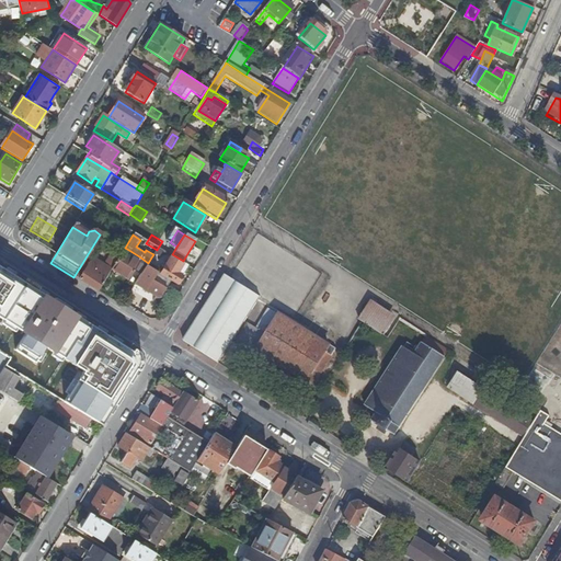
[(130,251),(125,248),(118,258),(117,259),(123,262),(130,251)]
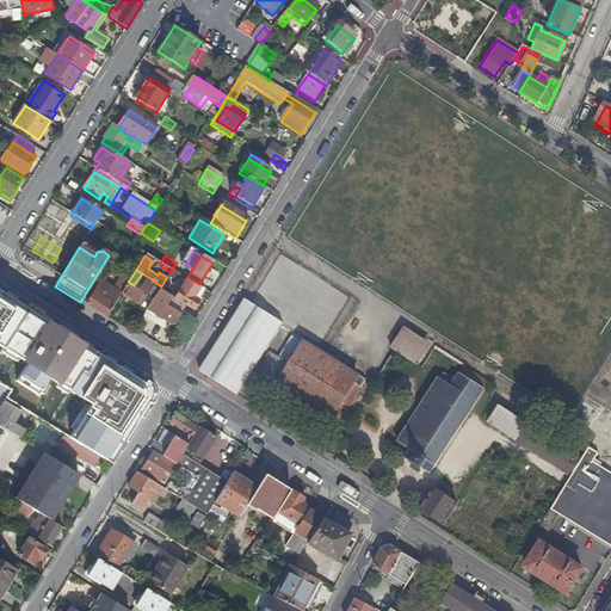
[(178,277),(171,272),(167,277),(165,281),(172,285),(178,277)]
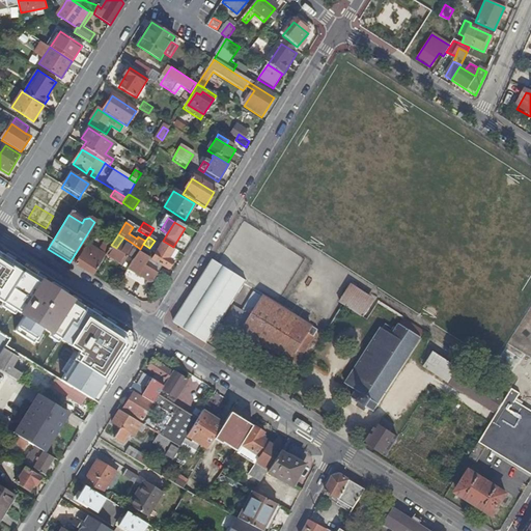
[(104,256),(111,245),(112,244),(105,240),(96,252),(104,256)]
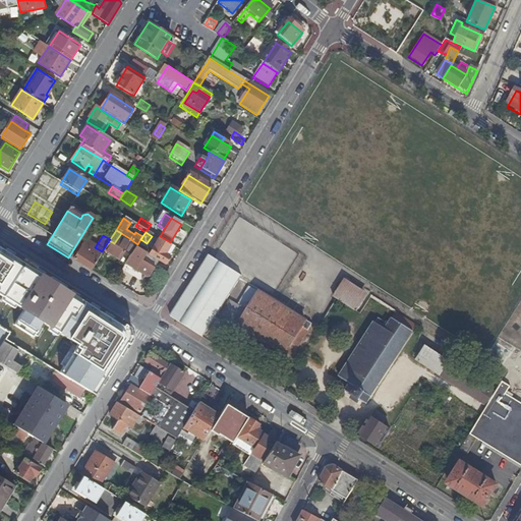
[(137,244),(129,238),(125,244),(127,245),(124,250),(131,254),(134,248),(137,244)]
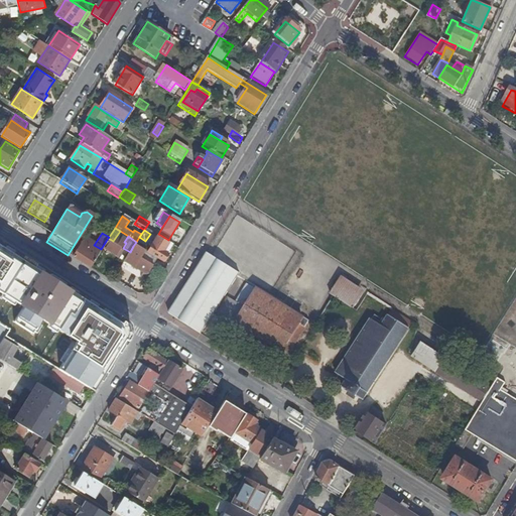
[(172,248),(155,237),(145,254),(133,246),(130,252),(129,253),(123,263),(141,274),(139,278),(145,282),(147,278),(145,277),(155,261),(161,265),(172,248)]
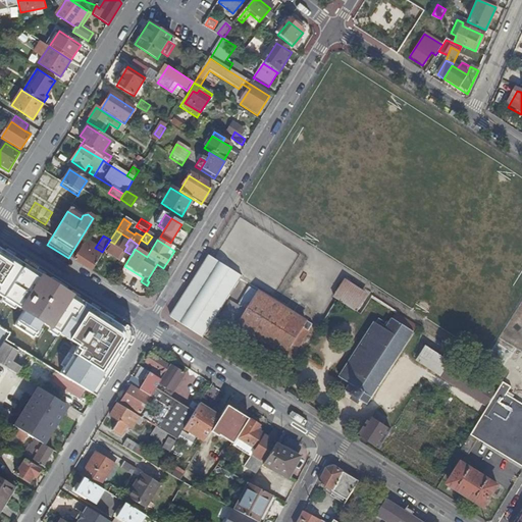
[(72,261),(90,272),(102,253),(102,252),(95,248),(85,241),(77,252),(72,261)]
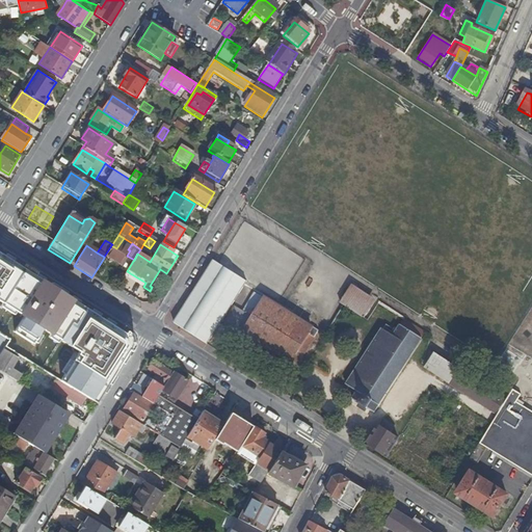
[(116,248),(111,245),(104,257),(104,258),(120,267),(126,257),(127,256),(130,250),(128,249),(122,245),(120,250),(116,248)]
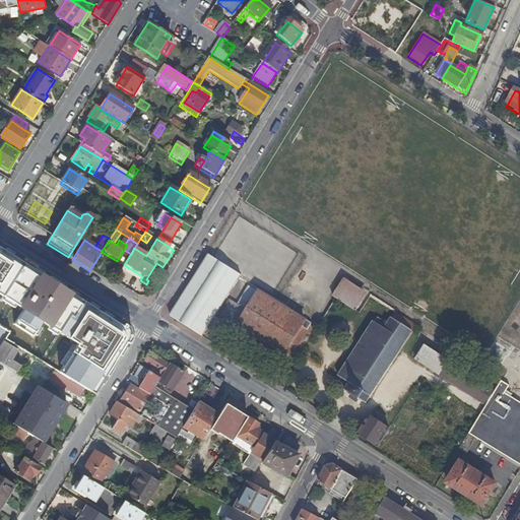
[(76,343),(59,372),(82,386),(94,394),(129,342),(133,337),(129,326),(125,323),(4,252),(0,249),(0,295),(22,310),(13,324),(35,338),(43,324),(76,343)]
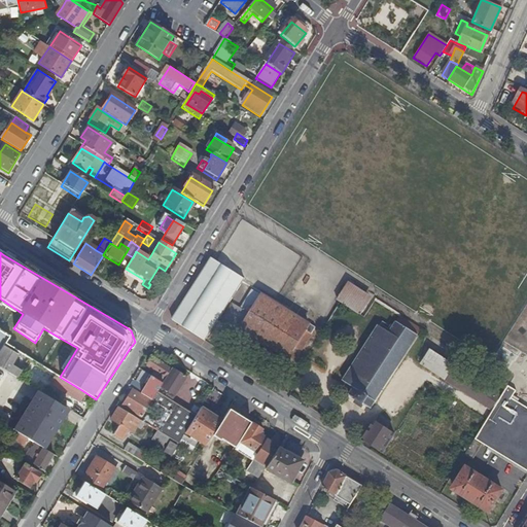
[(74,252),(69,260),(73,264),(78,254),(74,252)]
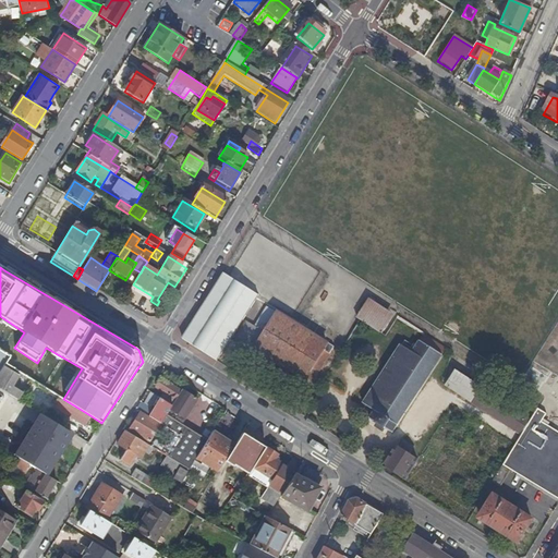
[(223,271),(183,337),(218,360),(259,293),(223,271)]
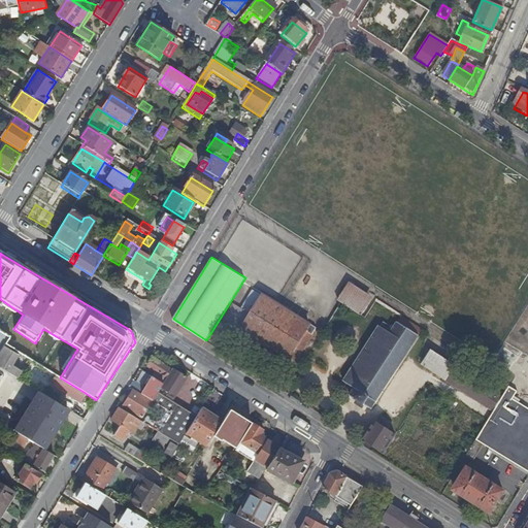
[(342,303),(361,316),(372,298),(349,283),(337,301),(342,303)]
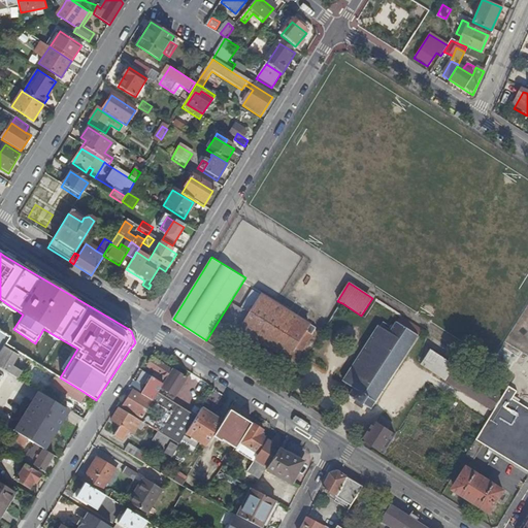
[(239,309),(251,317),(261,299),(251,293),(239,309)]
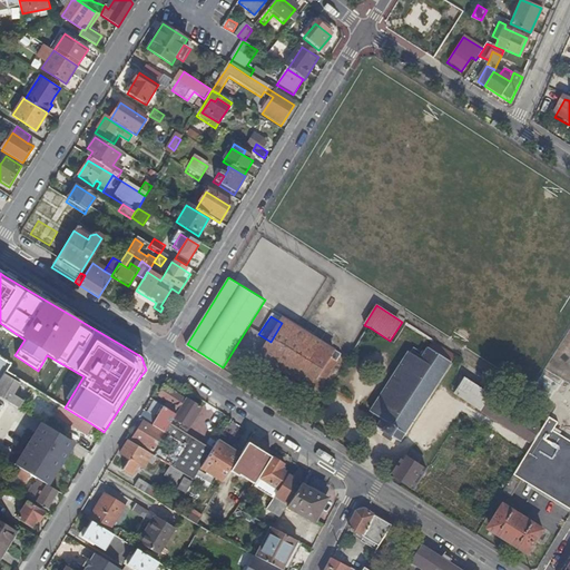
[(332,354),(282,323),(271,342),(258,334),(252,330),(241,346),(310,390),(317,377),(322,381),(332,364),(327,361),(332,354)]
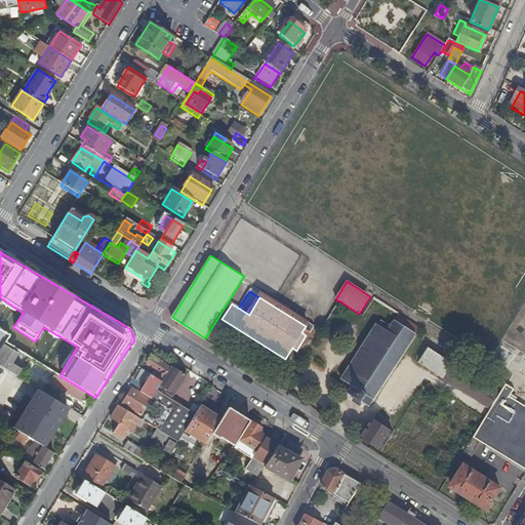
[(416,329),(396,316),(392,322),(413,335),(416,329)]
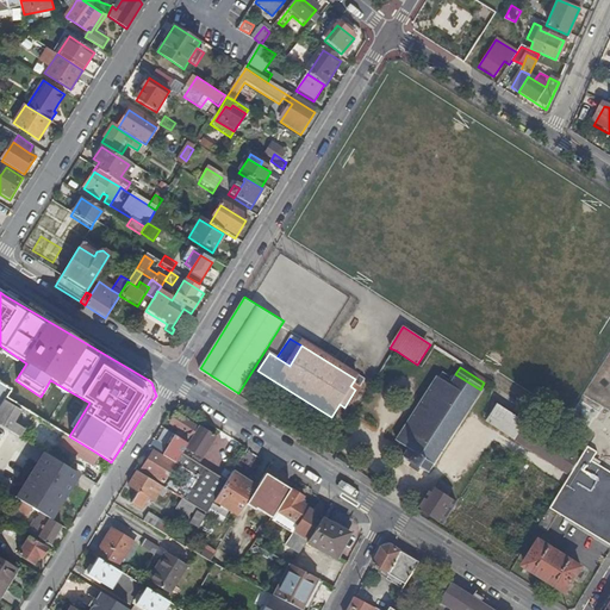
[(455,374),(452,383),(439,374),(396,443),(408,452),(402,461),(428,477),(481,391),(480,390),(455,374)]
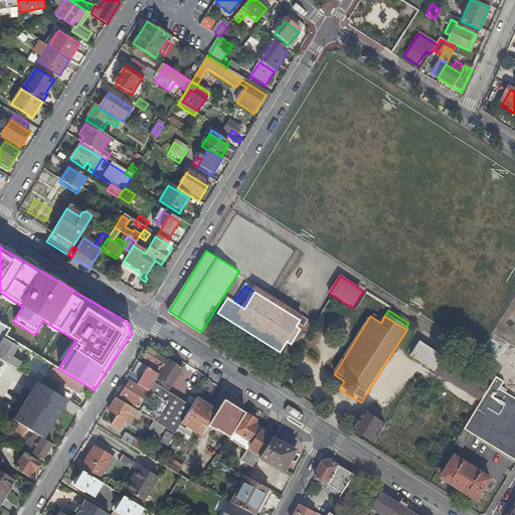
[(304,323),(300,320),(296,326),(300,329),(304,323)]
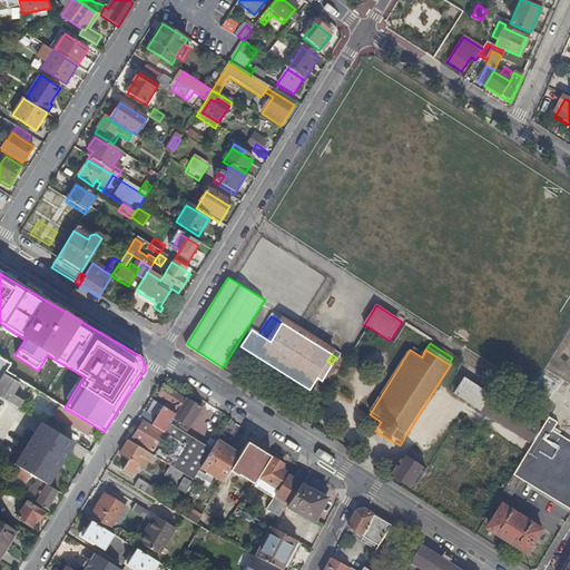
[(0,383),(0,396),(10,403),(17,408),(21,400),(13,394),(19,385),(8,379),(3,386),(0,383)]
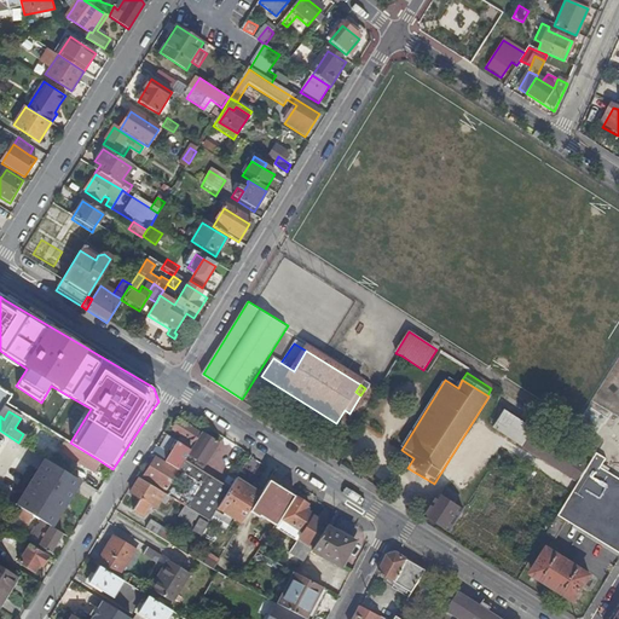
[(532,432),(534,434),(541,424),(534,421),(528,429),(504,415),(493,432),(522,449),(532,432)]
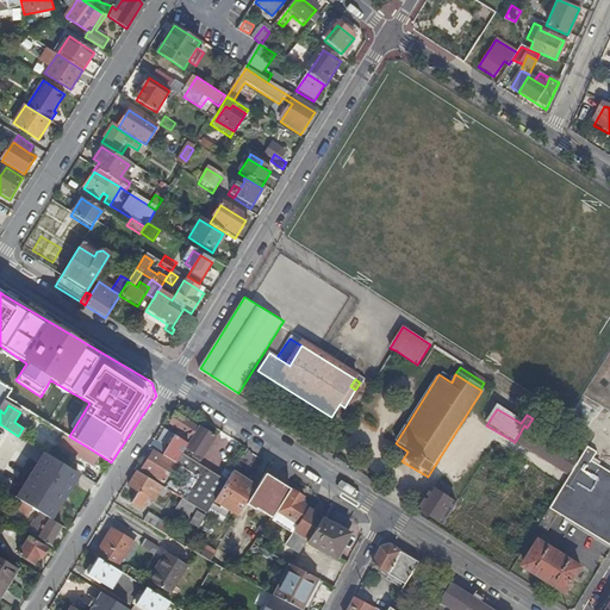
[(162,456),(175,465),(181,455),(185,449),(197,429),(175,416),(169,425),(178,430),(174,437),(162,456)]
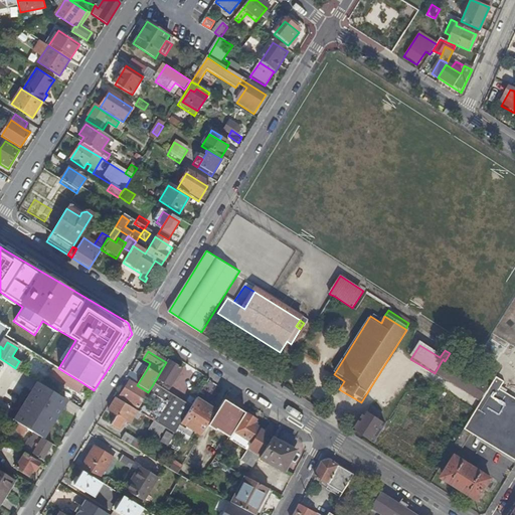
[(465,363),(450,353),(445,361),(447,362),(461,370),(465,363)]
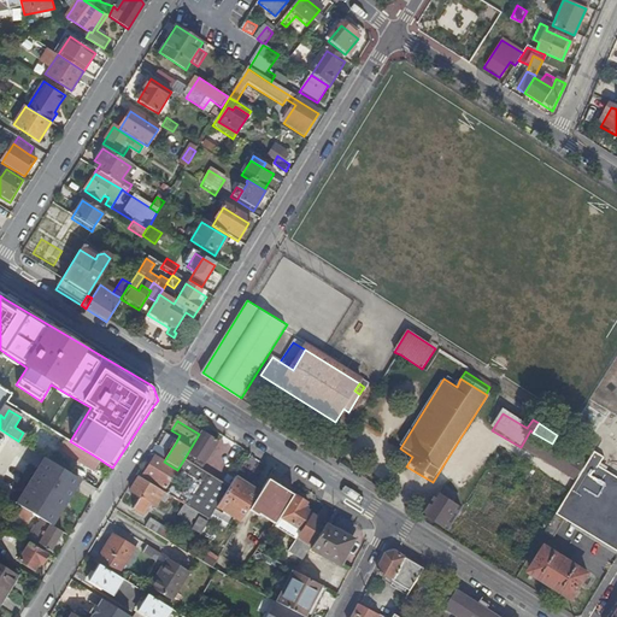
[(0,454),(11,436),(0,429),(0,454)]
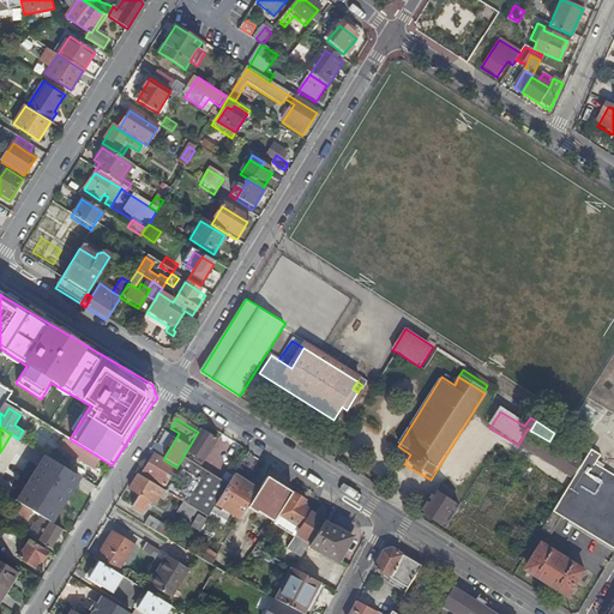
[(179,433),(170,428),(167,434),(175,440),(179,433)]
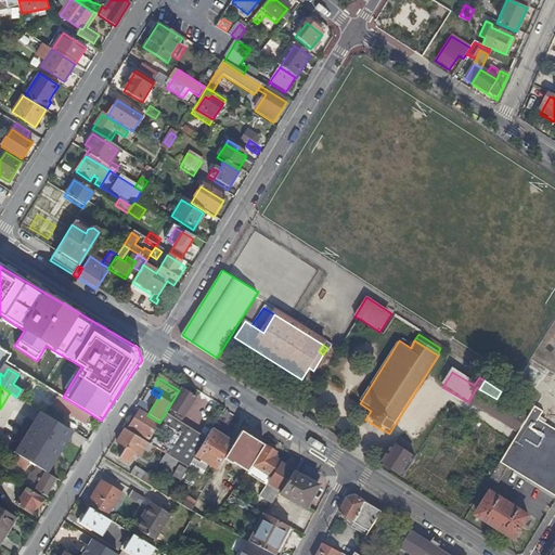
[(519,434),(529,418),(497,399),(481,390),(479,389),(477,387),(468,402),(472,404),(519,434)]
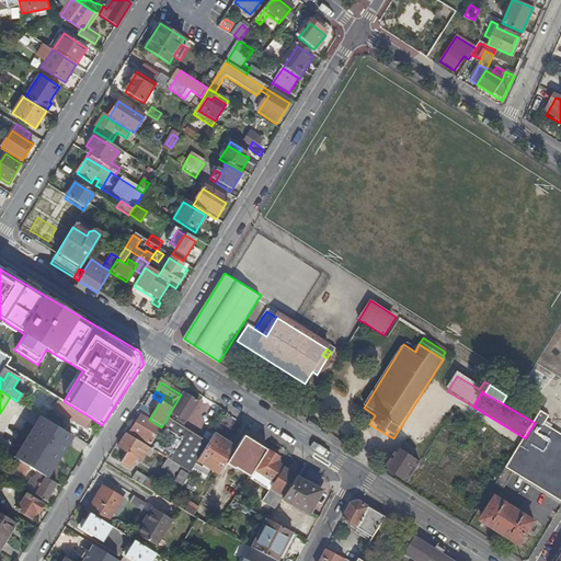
[(181,395),(170,413),(185,422),(197,402),(182,393),(181,395)]
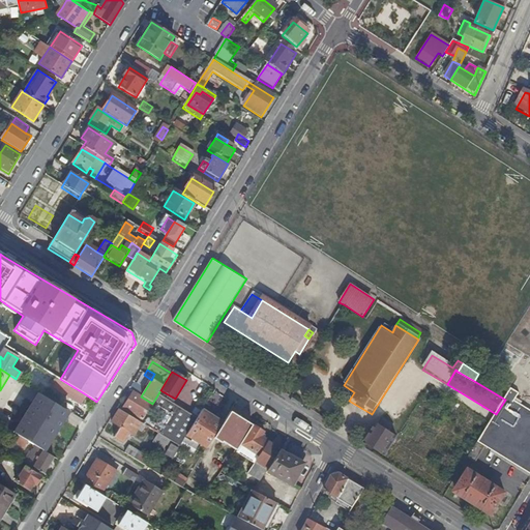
[(483,373),(479,380),(489,385),(493,379),(483,373)]
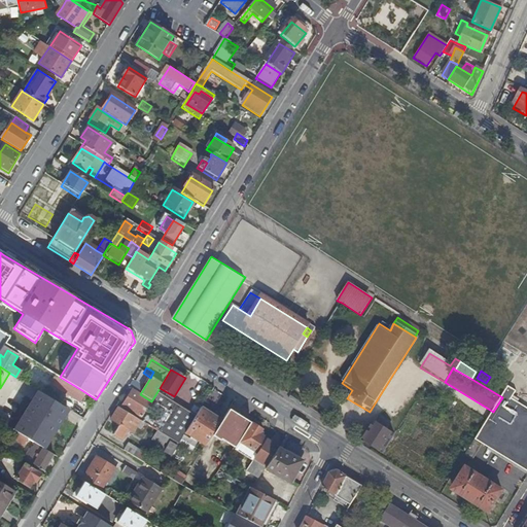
[(83,391),(55,375),(49,384),(77,400),(83,391)]
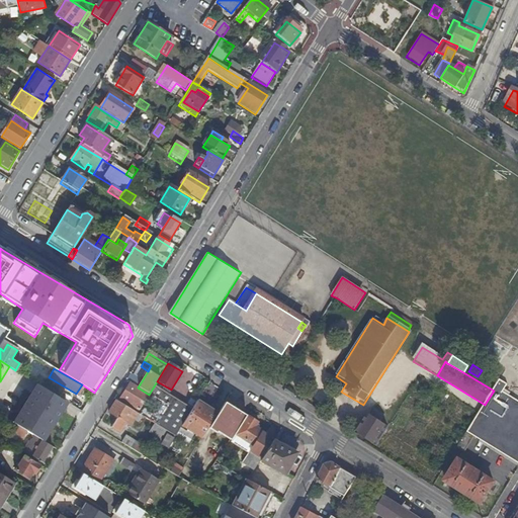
[(496,452),(517,465),(517,403),(504,395),(508,386),(499,381),(494,391),(485,405),(466,434),(475,439),(484,444),(496,452)]
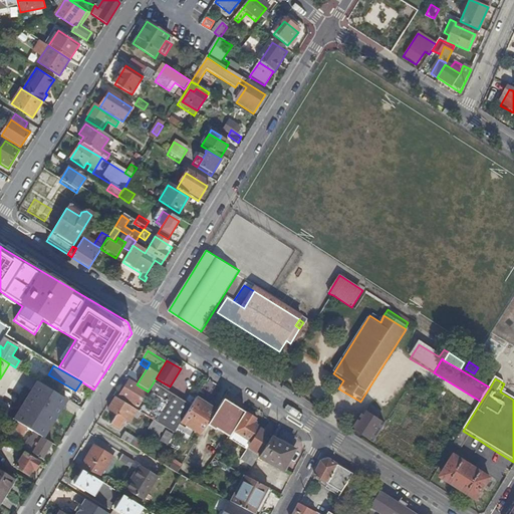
[(137,384),(130,380),(119,397),(139,409),(149,393),(148,392),(137,384)]
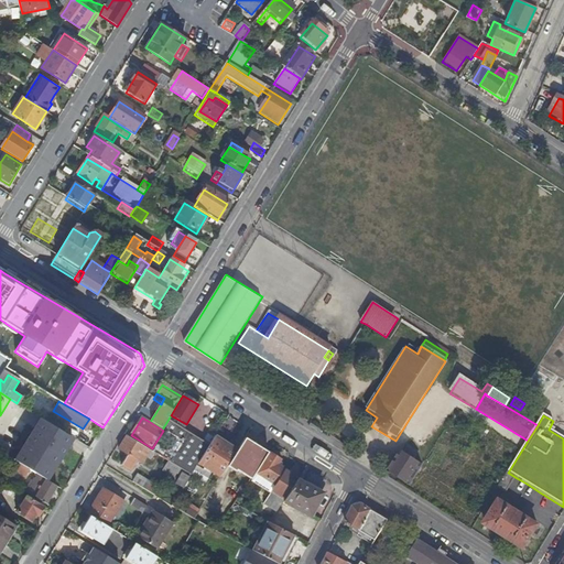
[(38,475),(46,480),(66,448),(63,446),(71,436),(45,421),(32,444),(29,442),(22,452),(25,454),(20,464),(29,470),(38,475)]
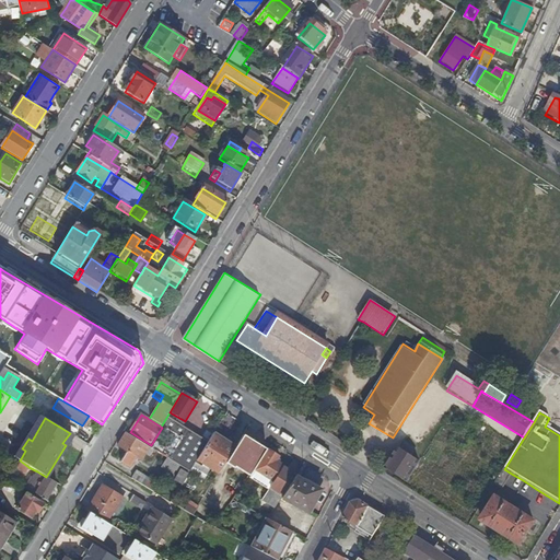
[(166,418),(161,427),(162,428),(181,439),(168,458),(178,465),(189,471),(195,462),(208,442),(166,418)]
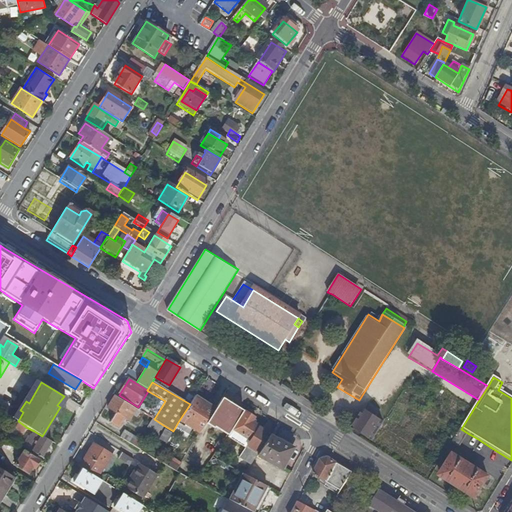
[(133,407),(115,396),(108,408),(115,413),(109,423),(119,429),(133,407)]
